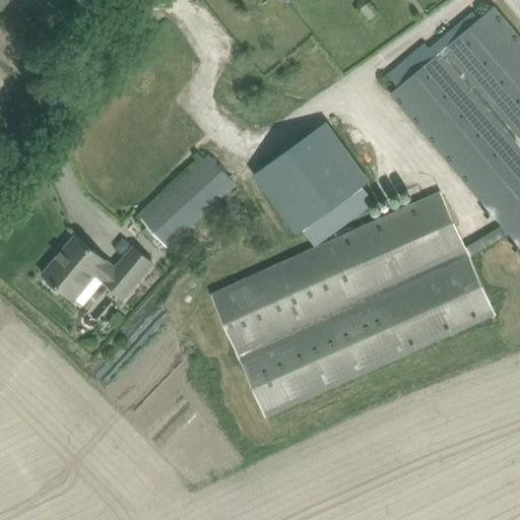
[(360,8),(369,20),(375,15),(366,3),(360,8)]
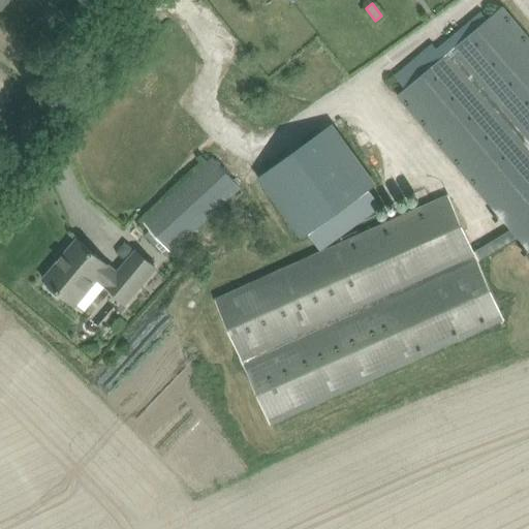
[(528,38),(502,7),(398,95),(511,228),(474,251),(448,194),(214,299),(271,426),(505,320),(479,262),(520,238),(528,249),(528,38)]
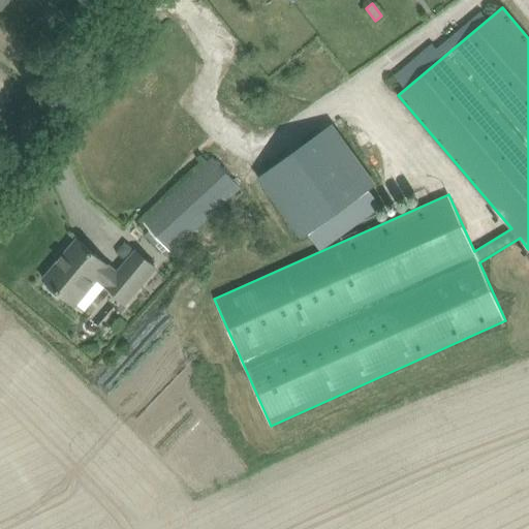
[(331,125),(257,178),(302,240),(375,187),(373,184),(331,125)]
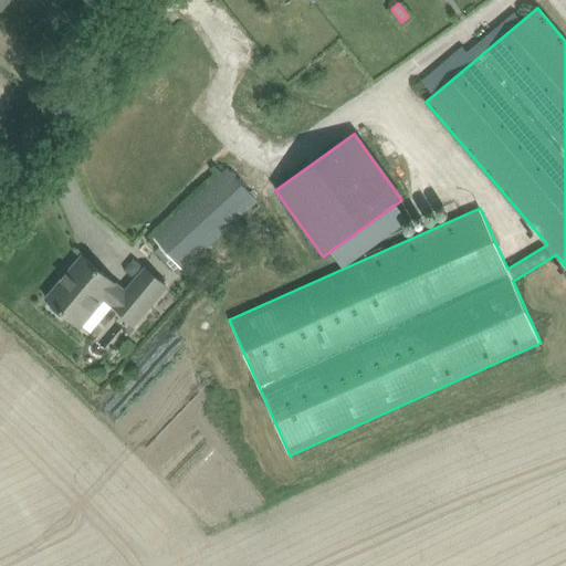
[(152,236),(184,271),(259,201),(227,166),(152,236)]
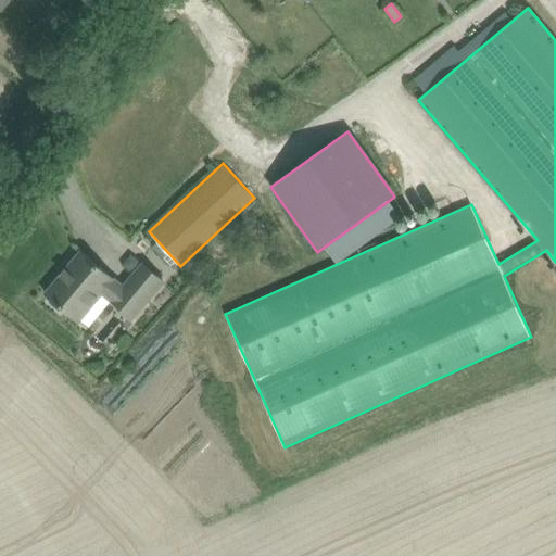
[(78,321),(79,319),(89,327),(112,301),(131,318),(163,280),(143,264),(124,287),(81,251),(46,294),(51,299),(48,302),(60,312),(63,308),(78,321)]
